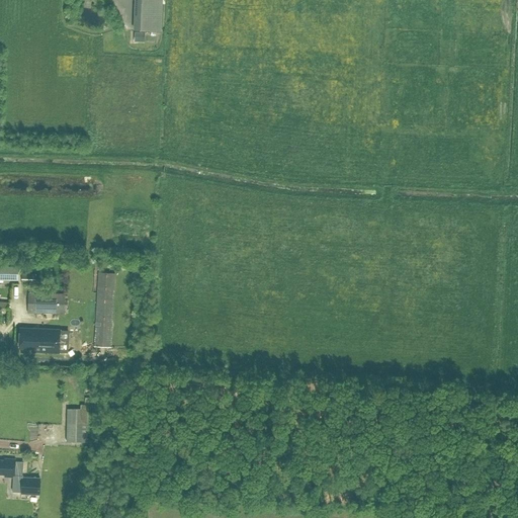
[(162,0),(136,0),(135,30),(161,31),(162,0)]
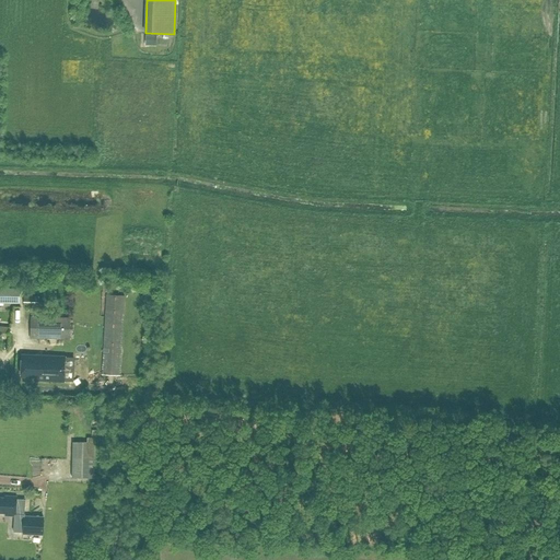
[(33,312),(49,313),(49,335),(66,335),(66,313),(72,314),(73,288),(34,286),(33,312)]
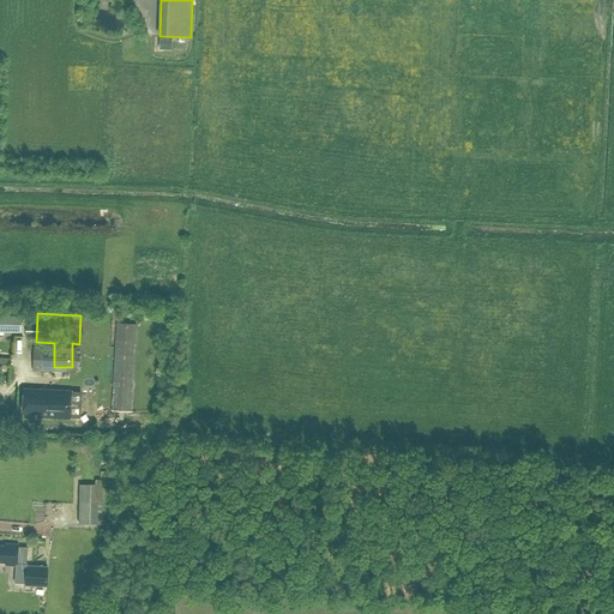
[(0,315),(0,332),(22,333),(22,317),(0,315)]
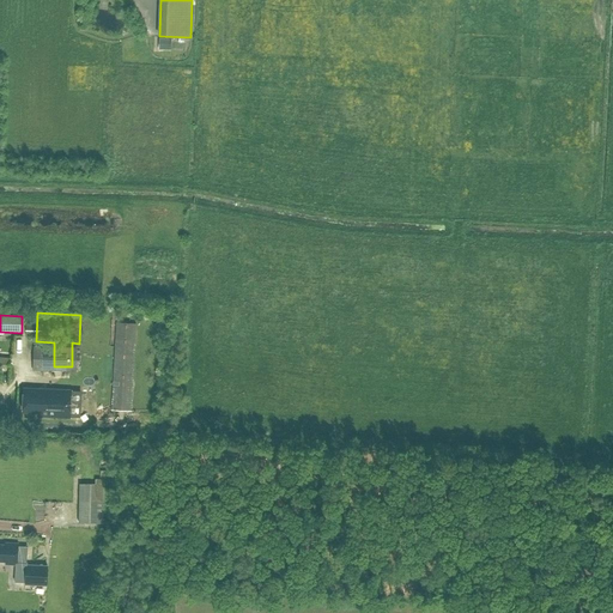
[(131,411),(137,323),(116,322),(110,410),(131,411)]
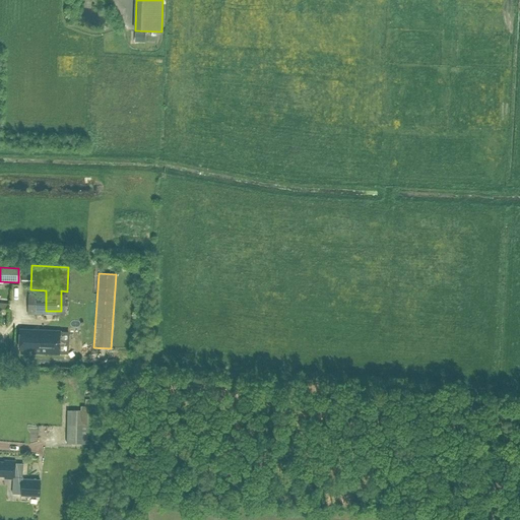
[(0,311),(7,312),(9,299),(0,298),(0,311)]
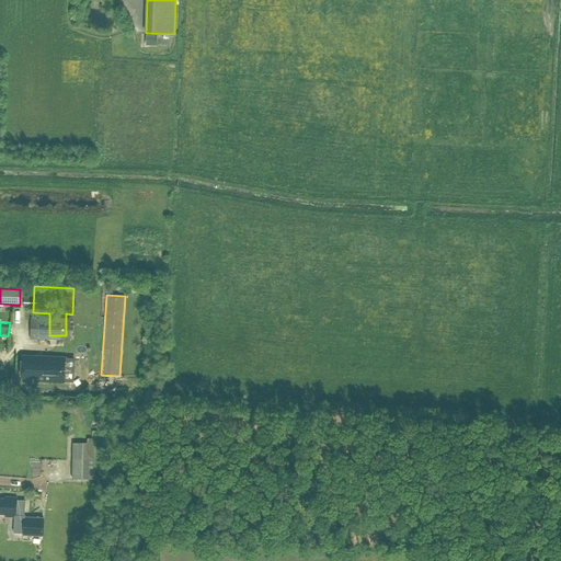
[(36,377),(35,381),(64,382),(65,356),(45,356),(45,359),(39,358),(39,356),(22,356),(21,377),(36,377)]
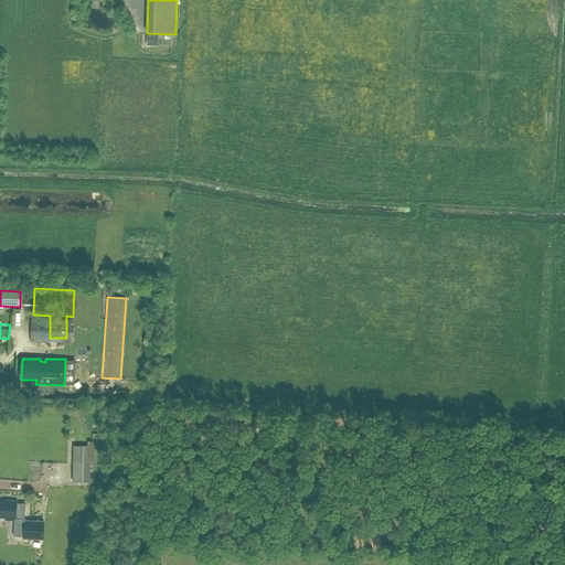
[(96,462),(96,441),(89,441),(87,441),(87,446),(73,445),(72,481),(95,482),(96,462)]
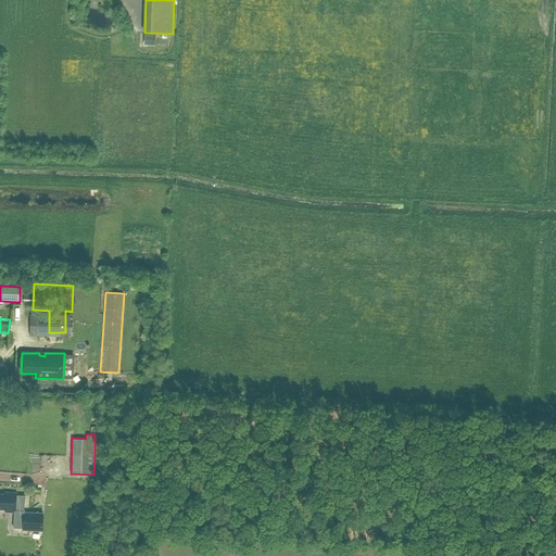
[(53,490),(53,478),(38,477),(37,490),(53,490)]
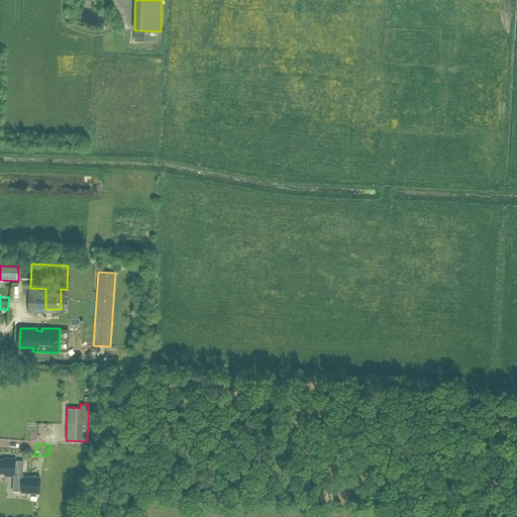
[(14,477),(14,475),(22,475),(23,461),(16,460),(16,458),(4,458),(4,460),(0,459),(0,473),(6,474),(5,477),(14,477)]
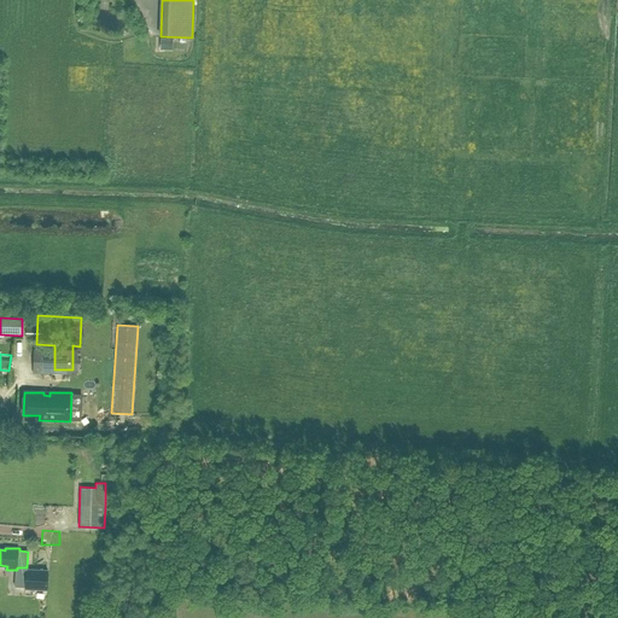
[(48,571),(27,570),(27,588),(47,589),(48,571)]
